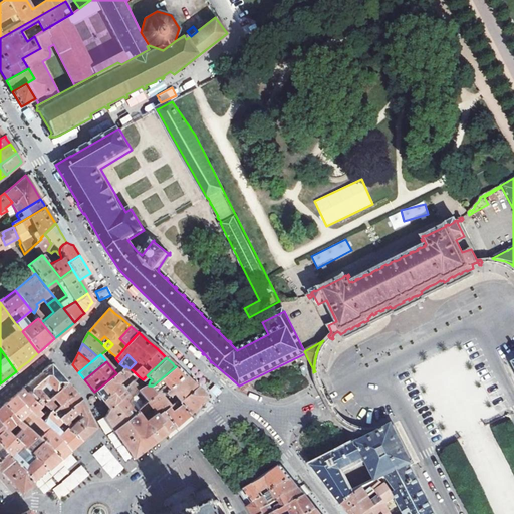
[(24,388),(42,405),(47,401),(42,396),(45,393),(42,389),(45,387),(52,396),(65,382),(54,369),(50,364),(37,375),(24,388)]
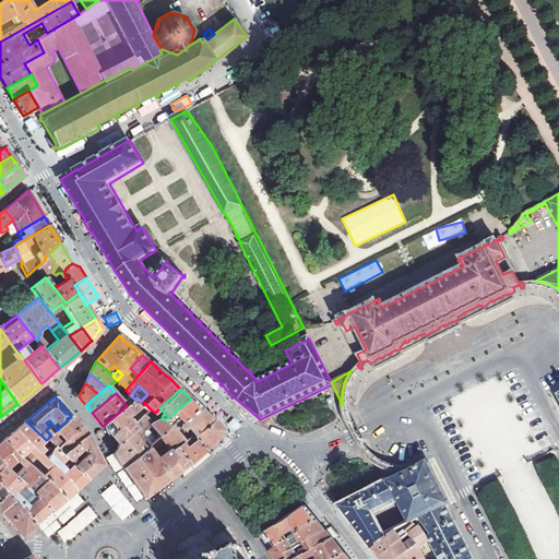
[(135,400),(127,406),(103,426),(107,431),(109,433),(111,436),(122,426),(126,430),(133,425),(127,417),(144,403),(141,401),(137,397),(135,400)]
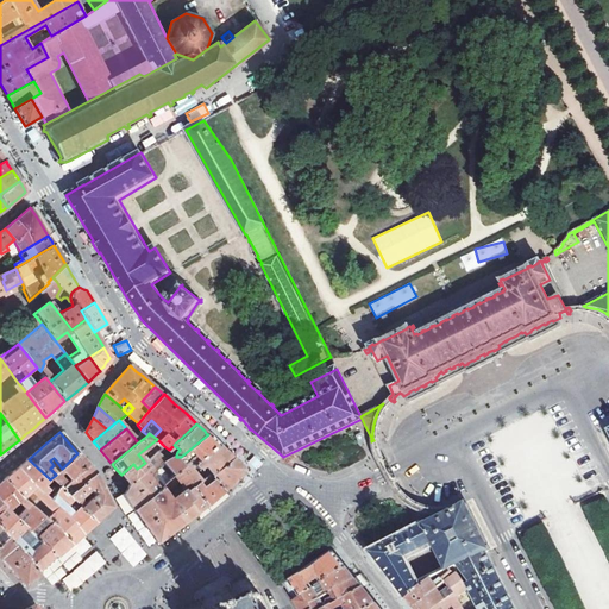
[(173,475),(186,462),(194,456),(198,462),(219,445),(214,440),(209,435),(208,434),(181,457),(176,457),(173,457),(163,464),(173,475)]
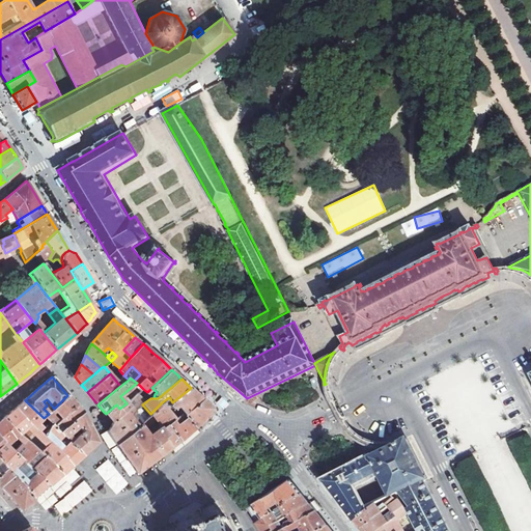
[(136,396),(143,389),(138,384),(137,383),(120,396),(127,403),(136,396)]
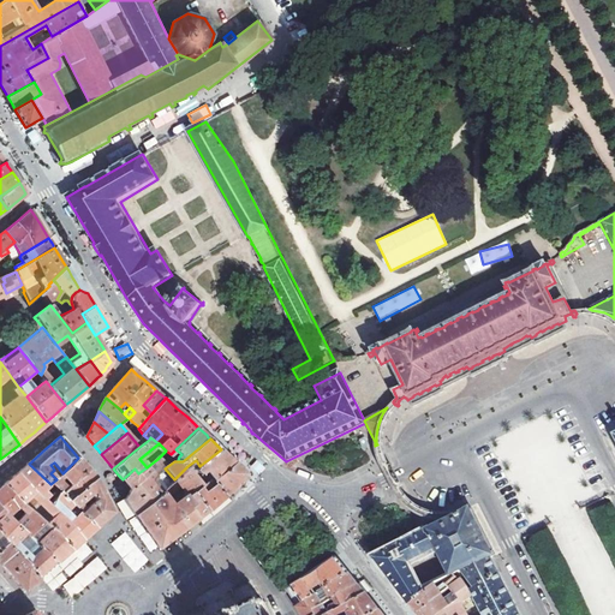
[(192,472),(195,475),(198,472),(202,472),(206,470),(210,477),(212,476),(214,478),(234,461),(225,452),(221,449),(199,466),(192,472)]
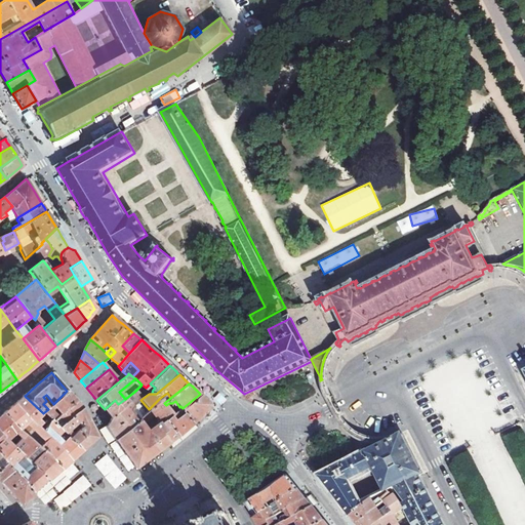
[(43,413),(46,416),(51,411),(52,413),(53,412),(57,416),(75,401),(69,393),(67,391),(53,404),(48,409),(43,413)]
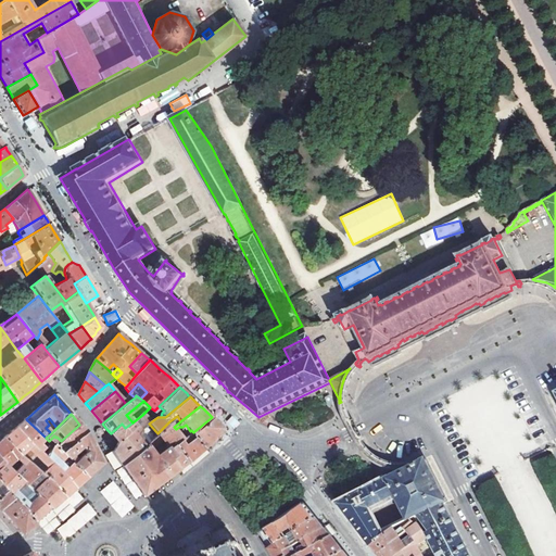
[(140,430),(149,422),(142,415),(133,422),(125,428),(122,424),(111,433),(114,438),(117,442),(137,426),(140,430)]
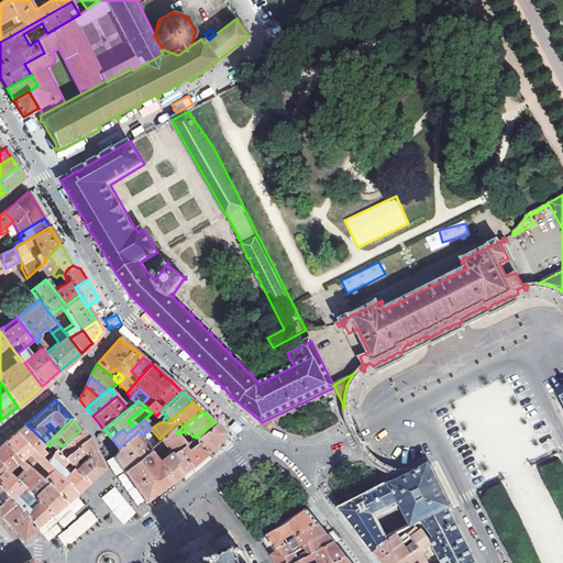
[(179,421),(172,427),(176,432),(183,427),(179,421)]
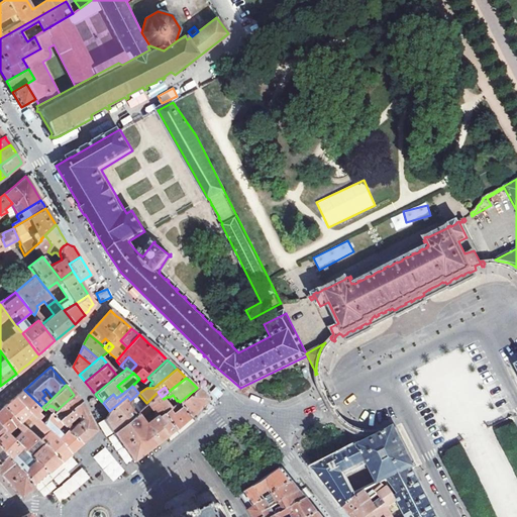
[(180,402),(190,416),(192,413),(195,410),(207,398),(197,388),(180,402)]
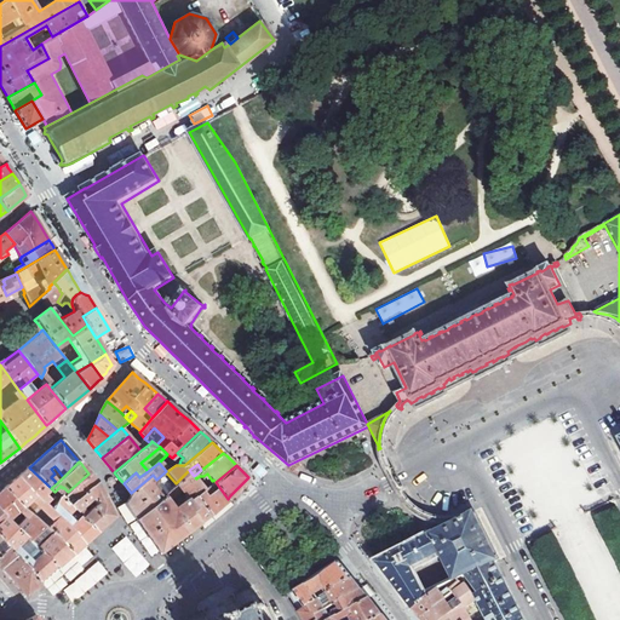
[(18,476),(45,504),(50,499),(45,494),(51,488),(29,468),(21,474),(18,476)]
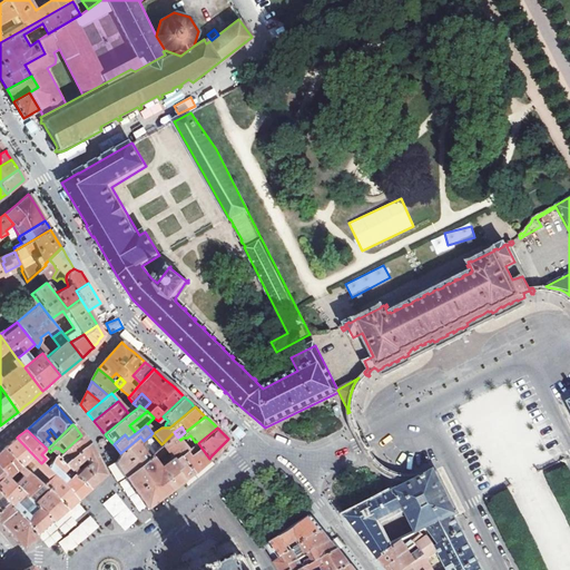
[(174,432),(161,444),(164,448),(174,459),(179,454),(186,449),(180,440),(178,438),(174,432)]
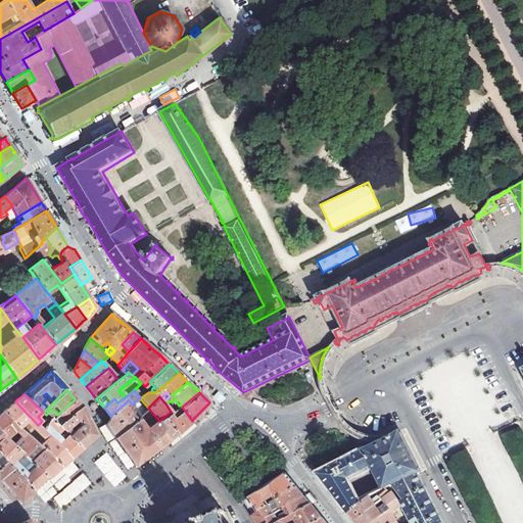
[(57,415),(56,416),(62,423),(69,417),(82,407),(78,402),(75,399),(57,415)]
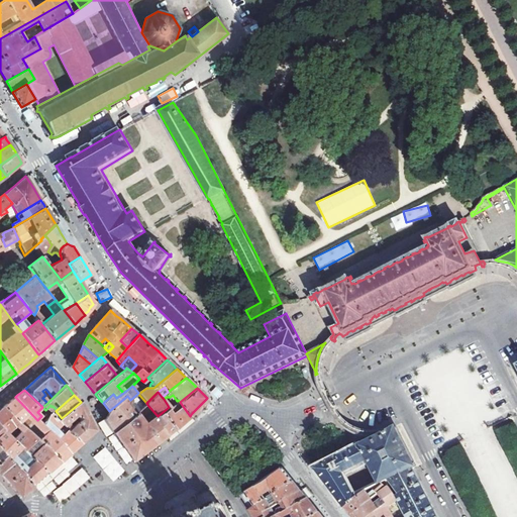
[(167,397),(164,399),(169,407),(177,401),(173,395),(170,397),(167,397)]
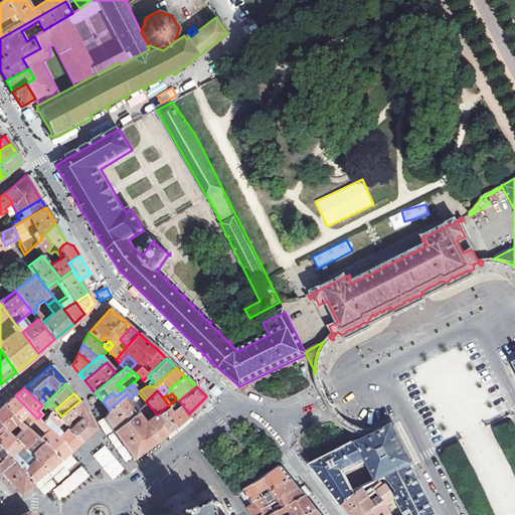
[(109,424),(114,432),(142,404),(138,398),(130,405),(128,402),(130,401),(130,398),(127,394),(109,409),(105,417),(107,420),(109,424)]
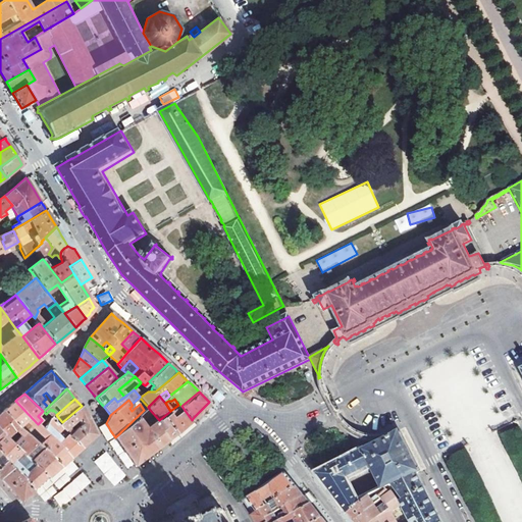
[(3,411),(18,428),(28,420),(33,425),(33,429),(36,432),(41,436),(43,434),(41,433),(44,430),(42,428),(38,424),(15,401),(12,404),(3,411)]
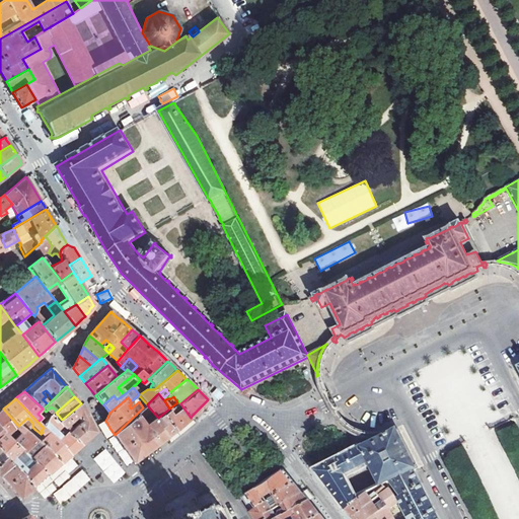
[(163,414),(175,431),(187,421),(191,418),(180,403),(178,401),(177,402),(169,409),(163,414)]
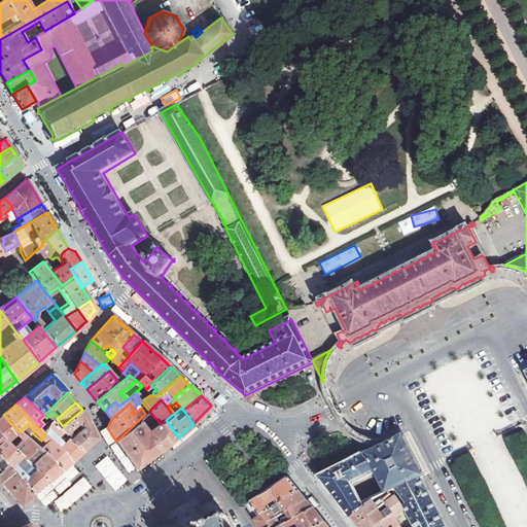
[(59,430),(82,452),(84,450),(97,440),(86,419),(82,410),(70,420),(63,426),(59,430)]
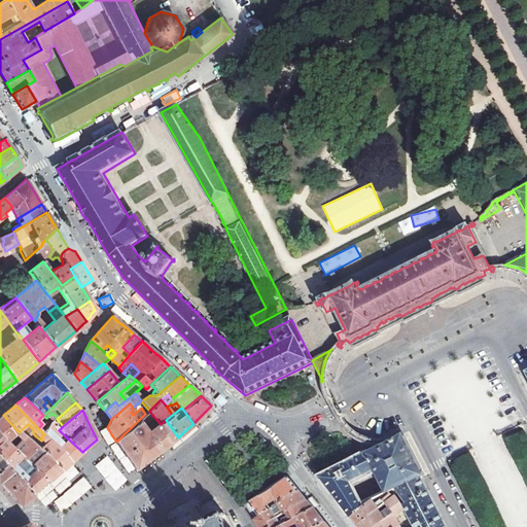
[(51,413),(46,418),(51,423),(53,423),(57,419),(58,418),(54,414),(53,415),(51,413)]
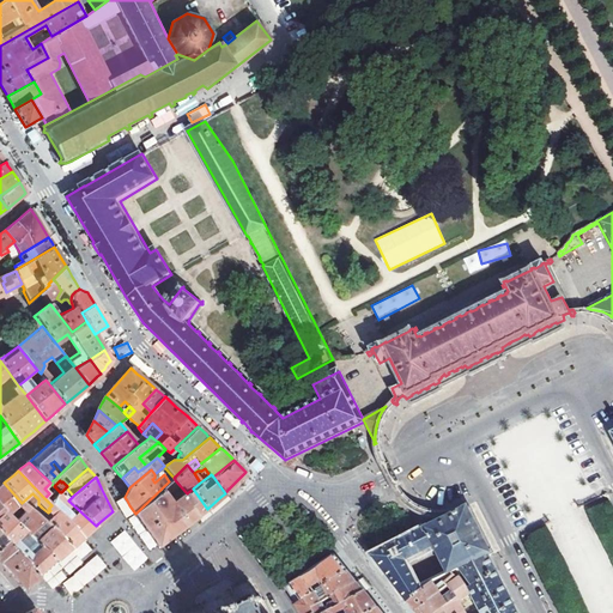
[(192,521),(198,517),(188,505),(193,501),(187,493),(173,504),(167,496),(173,491),(174,487),(171,485),(169,481),(135,514),(158,547),(164,542),(192,521)]
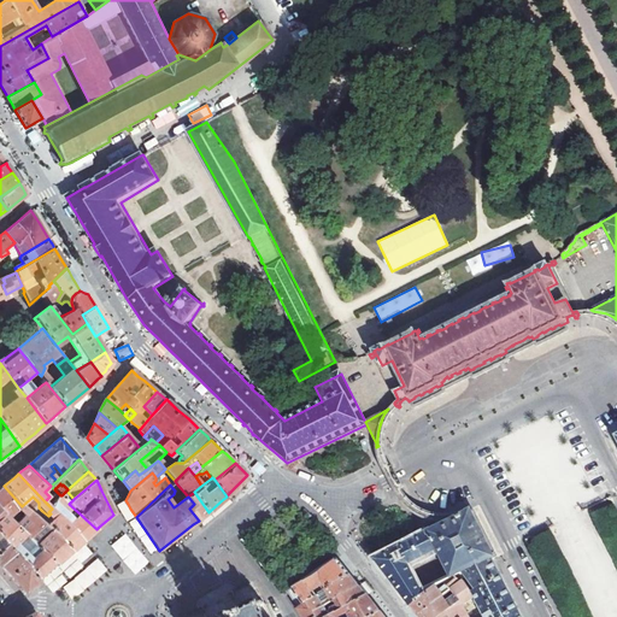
[(21,519),(16,524),(27,536),(29,538),(34,533),(37,529),(42,524),(35,518),(22,506),(4,486),(0,489),(0,488),(0,507),(6,515),(9,517),(15,512),(18,509),(22,513),(23,517),(21,519)]
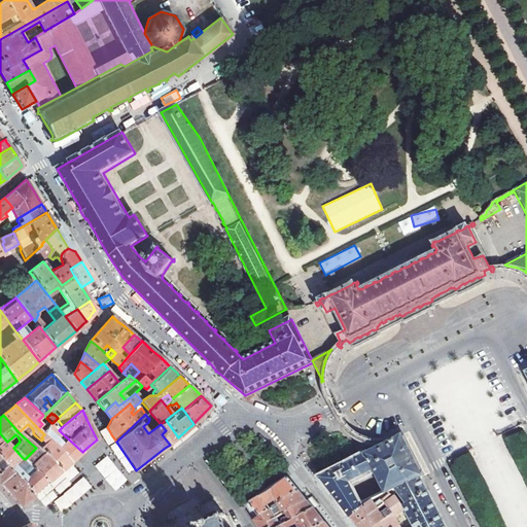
[(59,430),(63,426),(57,419),(53,423),(59,430)]
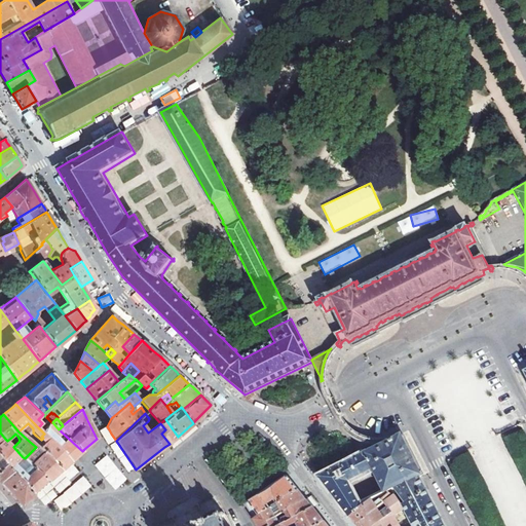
[(161,434),(170,444),(177,438),(178,437),(165,419),(160,423),(165,429),(161,434)]
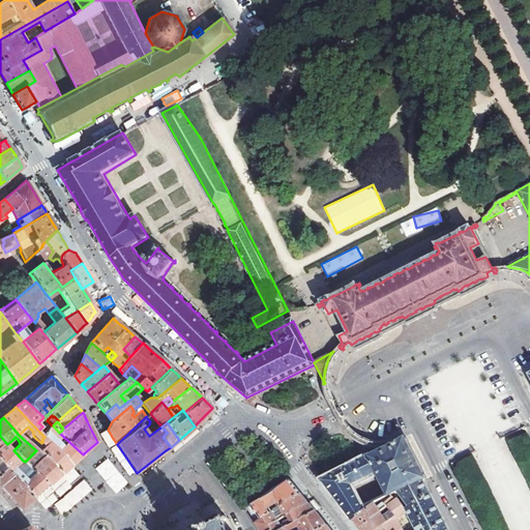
[(50,442),(71,465),(74,463),(83,454),(59,433),(53,425),(52,425),(42,435),(45,437),(50,442)]
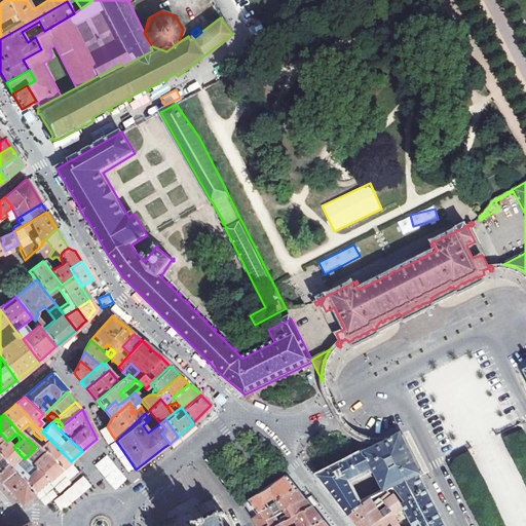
[(30,442),(36,436),(33,433),(33,428),(28,423),(19,431),(30,442)]
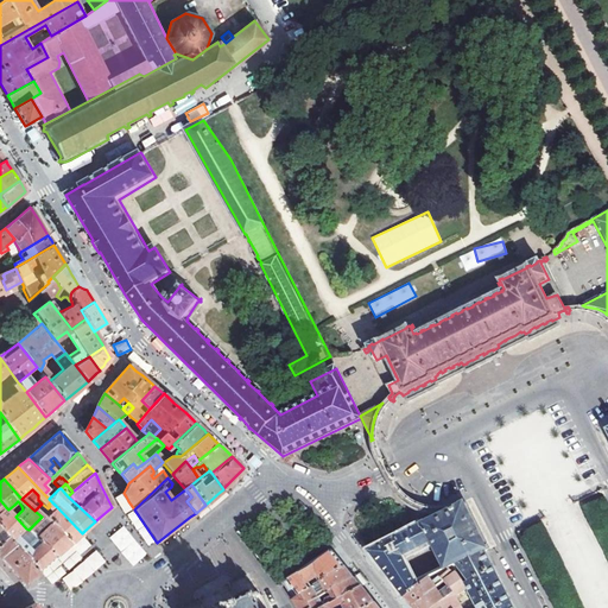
[(468,506),(467,502),(439,517),(368,552),(387,576),(404,597),(417,588),(415,584),(403,557),(430,544),(443,570),(448,567),(453,564),(457,562),(483,549),(485,550),(489,548),(487,543),(485,544),(483,542),(482,539),(485,538),(483,536),(481,536),(479,531),(481,530),(479,527),(477,527),(475,524),(477,523),(475,519),(473,520),(470,515),(473,514),(472,512),(469,513),(467,507),(468,506)]
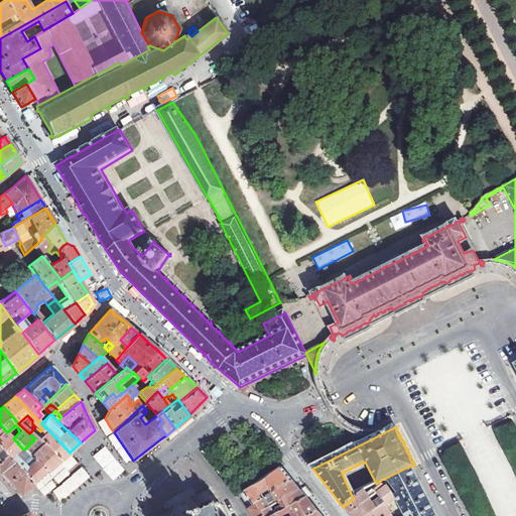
[(7,432),(13,438),(17,434),(12,428),(7,432)]
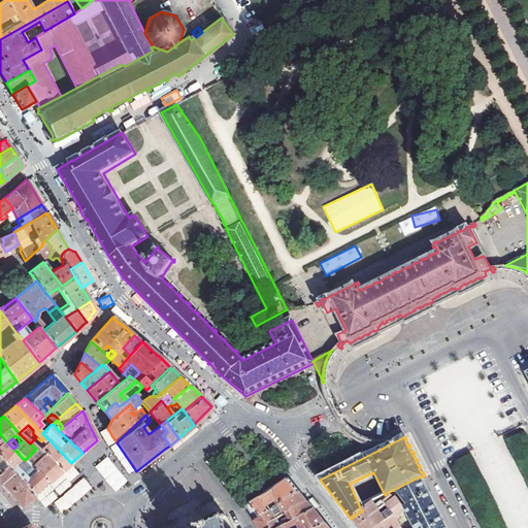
[(0,457),(7,465),(9,468),(13,465),(17,465),(23,459),(13,449),(7,442),(5,440),(0,443),(0,457)]
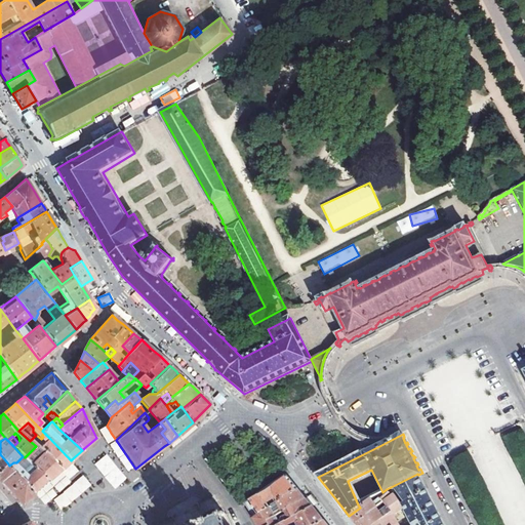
[(71,460),(49,438),(46,441),(39,448),(62,469),(64,467),(71,460)]
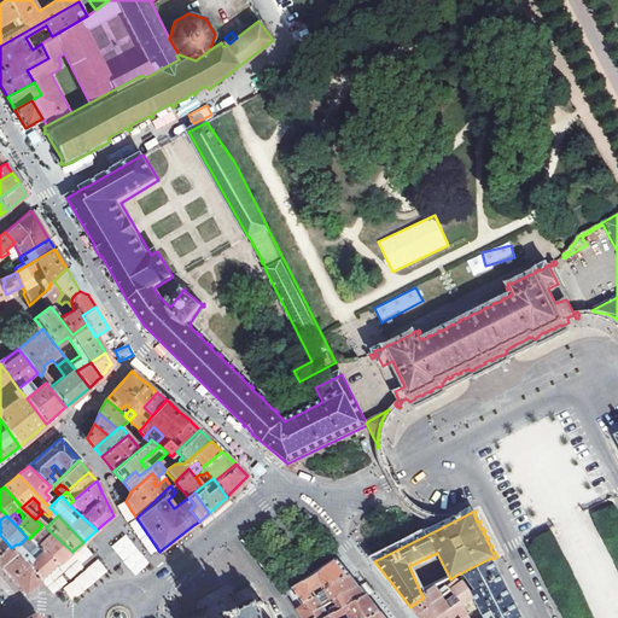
[(45,538),(41,542),(36,547),(56,566),(58,564),(64,559),(73,552),(46,528),(42,525),(38,530),(45,538)]
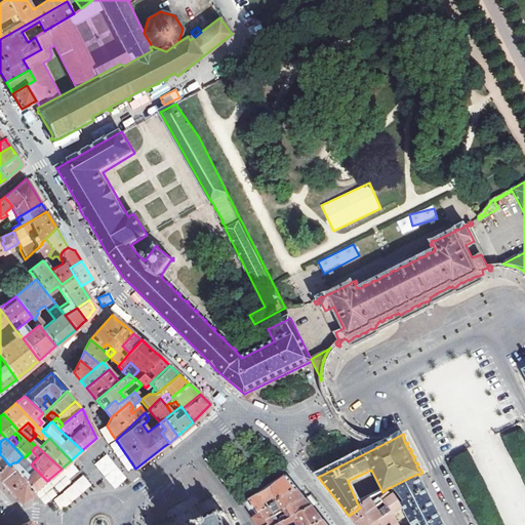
[(31,465),(35,460),(29,453),(25,457),(31,465)]
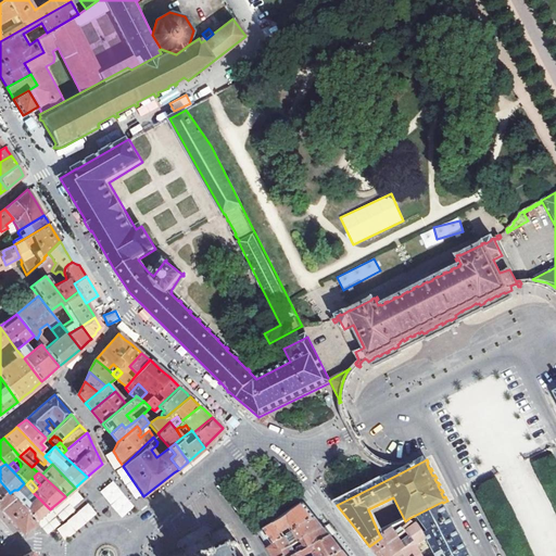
[(100,492),(122,517),(135,506),(113,481),(100,492)]
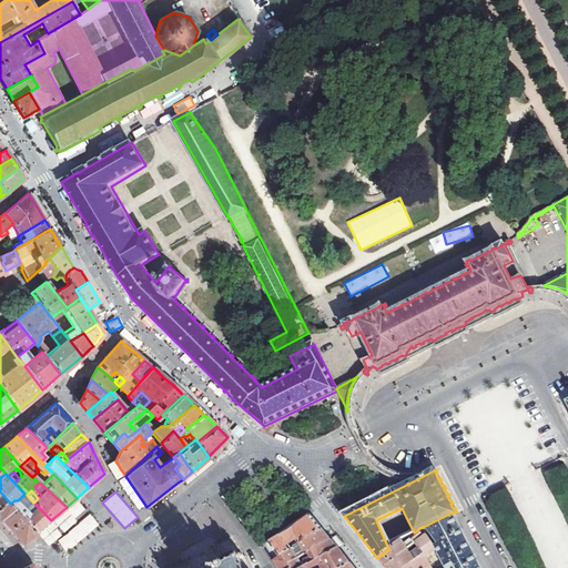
[(27,495),(24,494),(18,500),(14,500),(10,504),(19,515),(33,503),(27,495)]
